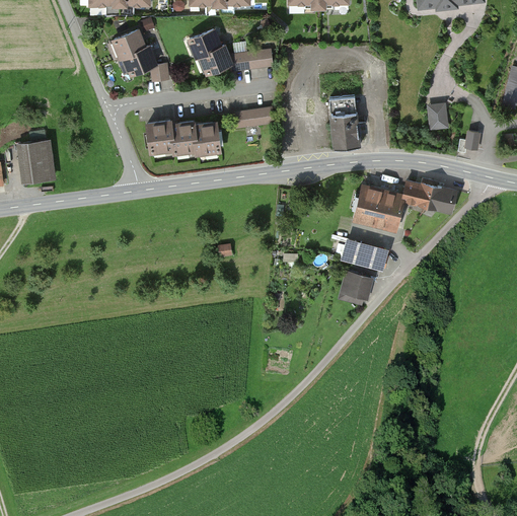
[(90,0),(90,7),(113,7),(113,10),(119,10),(118,0),(90,0)]
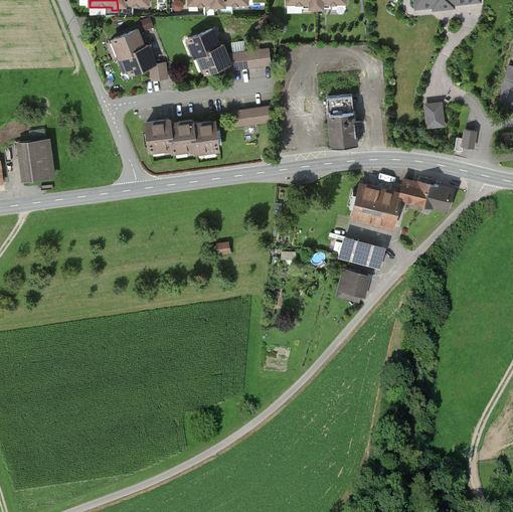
[(117,0),(118,10),(124,10),(124,7),(149,7),(149,0),(117,0)]
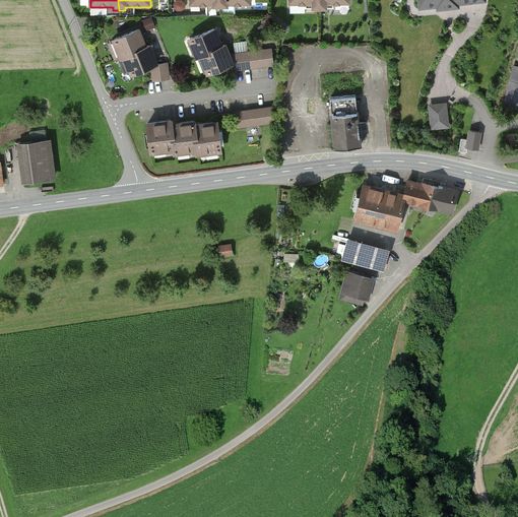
[(192,0),(193,7),(214,7),(214,9),(220,9),(220,0),(192,0)]
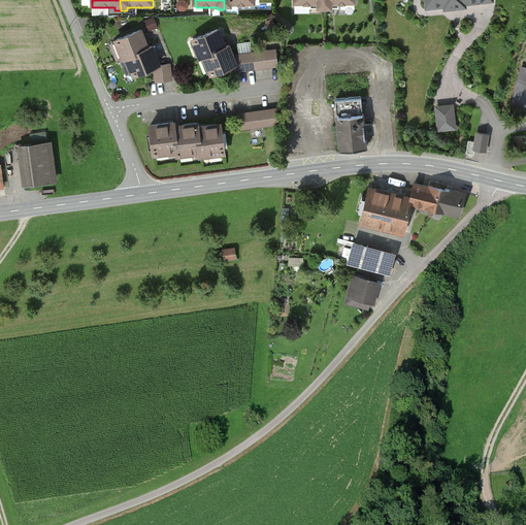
[(224,0),(224,9),(231,9),(231,6),(257,6),(256,0),(224,0)]
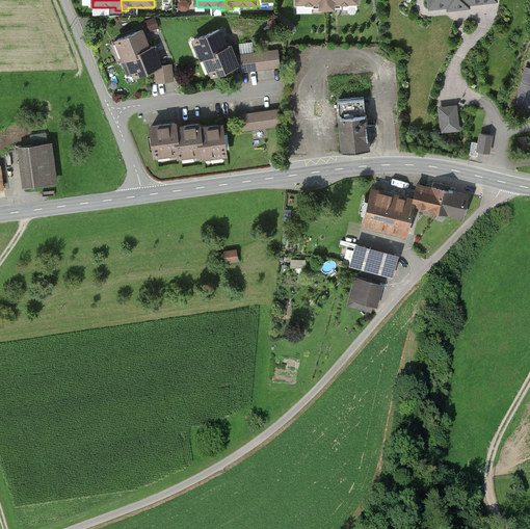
[(296,0),(297,6),(320,6),(320,9),(326,8),(325,0),(296,0)]
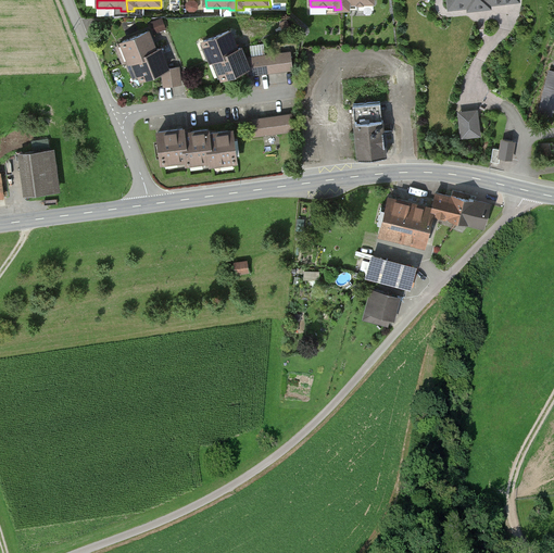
[(340,0),(341,9),(348,9),(348,5),(375,5),(375,0),(340,0)]
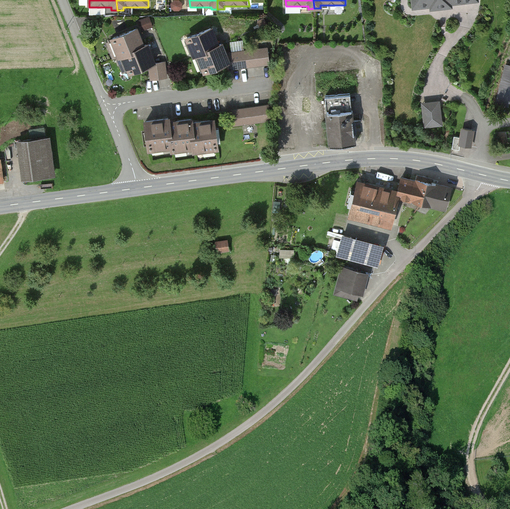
[(415,0),(417,9),(480,1),(479,0),(415,0)]
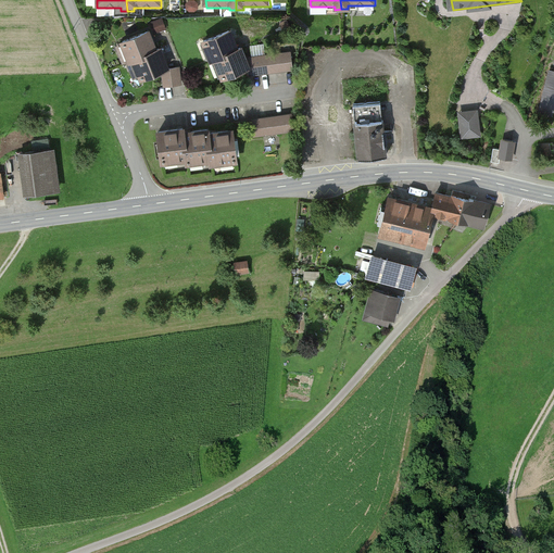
[(230,33),(201,44),(209,65),(213,63),(238,53),(230,33)]
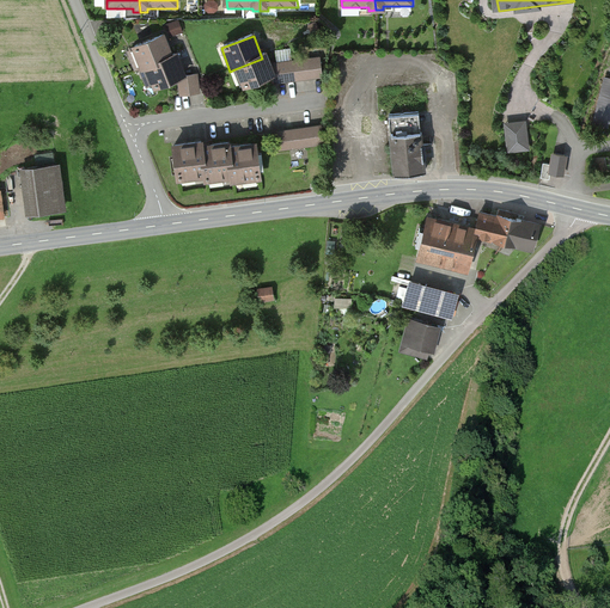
[(164,37),(132,50),(140,73),(146,71),(174,61),(164,37)]
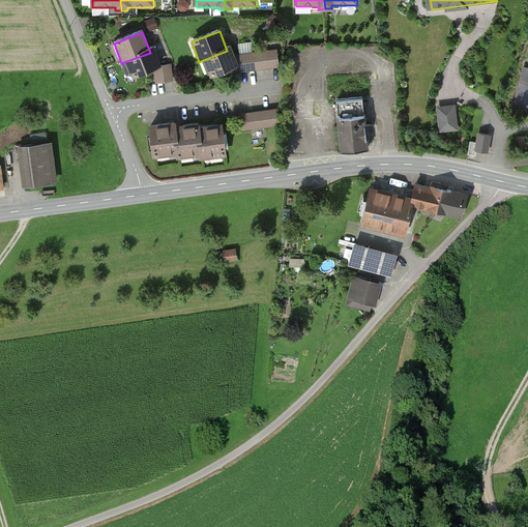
[(227,51),(203,60),(210,78),(237,67),(230,50),(227,51)]
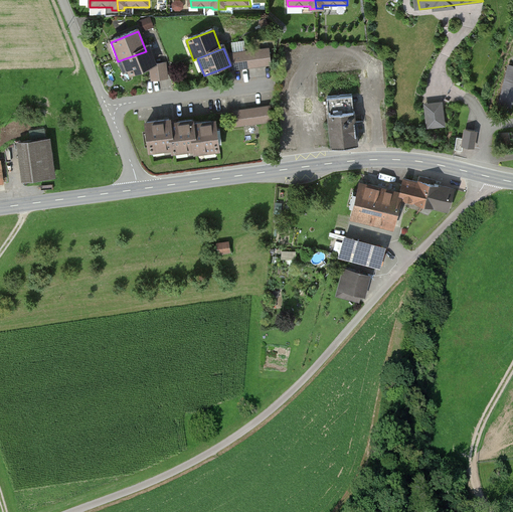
[(146,51),(123,59),(129,76),(152,67),(153,81),(168,81),(168,65),(155,65),(149,49),(146,51)]
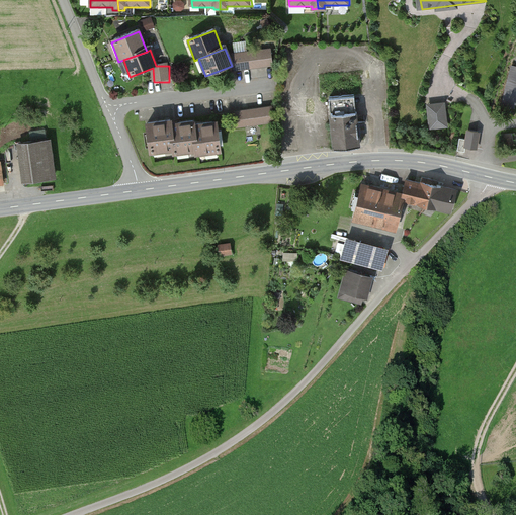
[(272,54),(234,57),(236,72),(273,68),(272,54)]
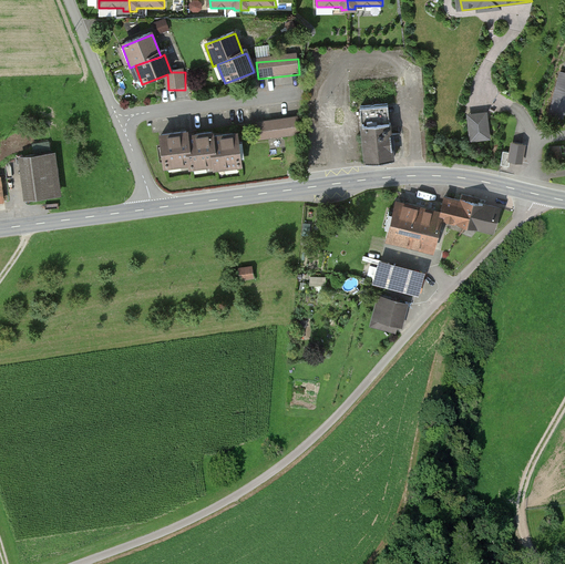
[(359,110),(363,164),(394,162),(391,108),(359,110)]
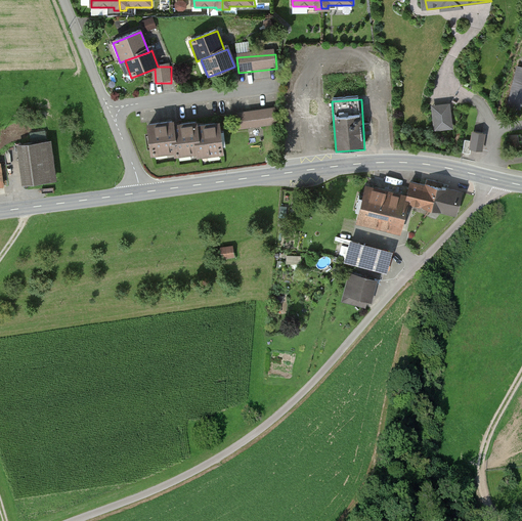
[(453,109),(433,111),(435,135),(455,133),(453,109)]
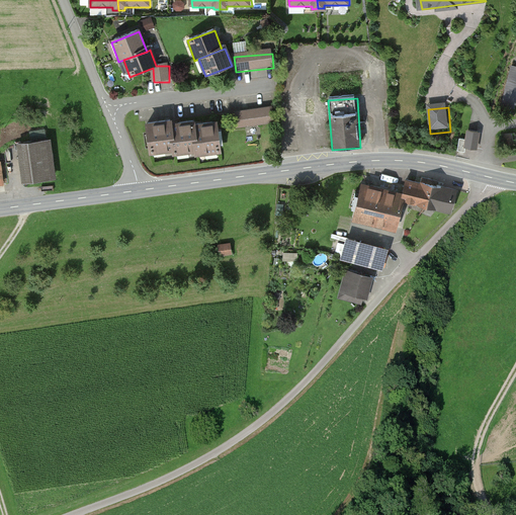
[(236,114),(238,132),(274,126),(272,109),(236,114)]
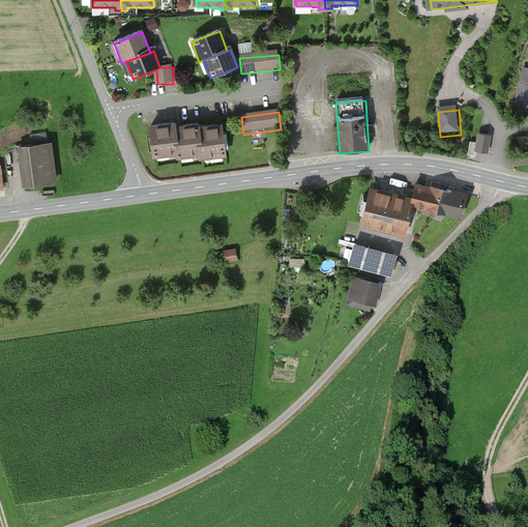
[(173,126),(148,129),(151,158),(177,155),(174,129),(173,126)]
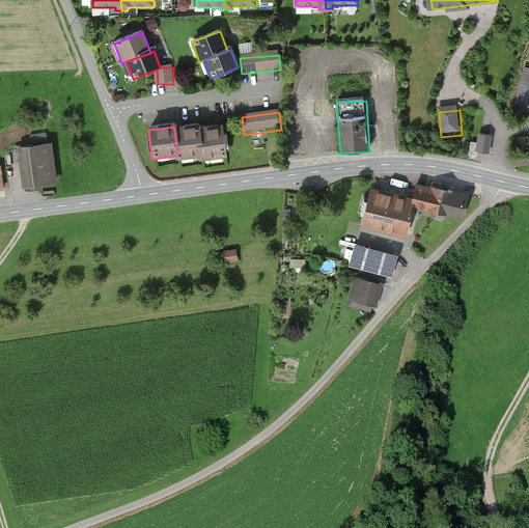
[(198,127),(174,130),(177,156),(177,159),(202,157),(199,130),(198,127)]
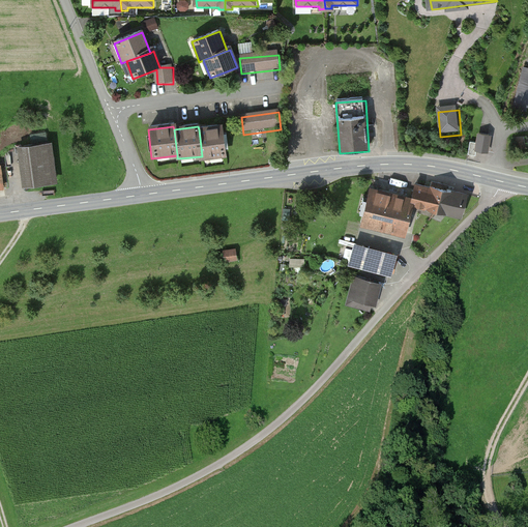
[(222,127),(199,129),(202,156),(202,158),(225,156),(222,127)]
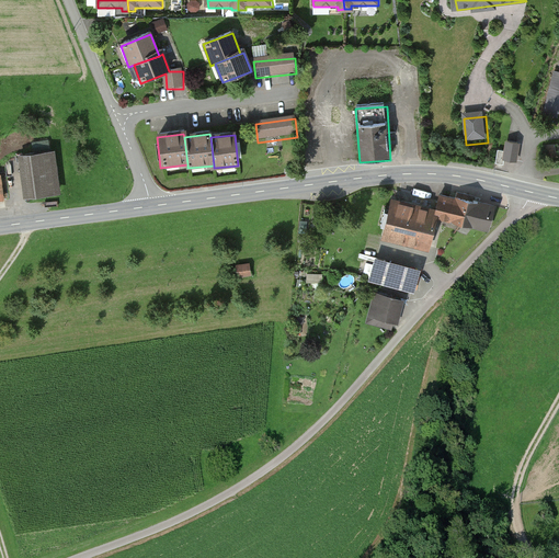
[(521,146),(511,145),(510,154),(500,152),(498,167),(506,168),(508,162),(517,163),(521,146)]
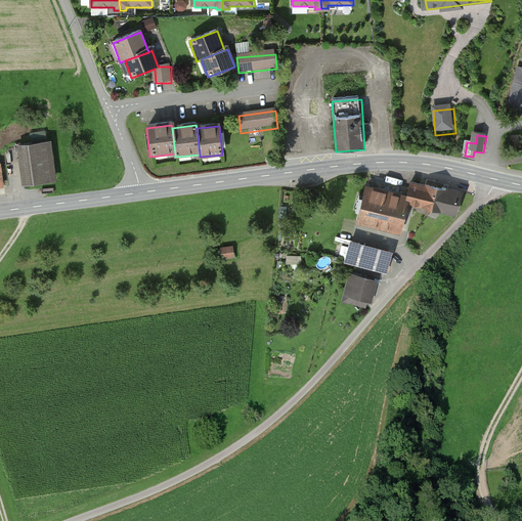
[(19,148),(24,184),(55,181),(51,145),(19,148)]
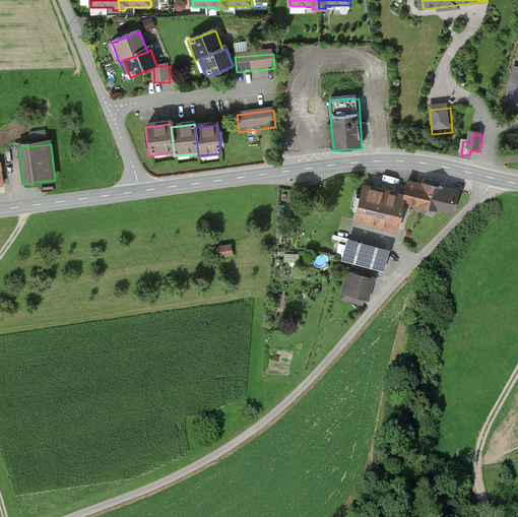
[(408,200),(407,203),(429,208),(434,188),(412,183),(408,200)]
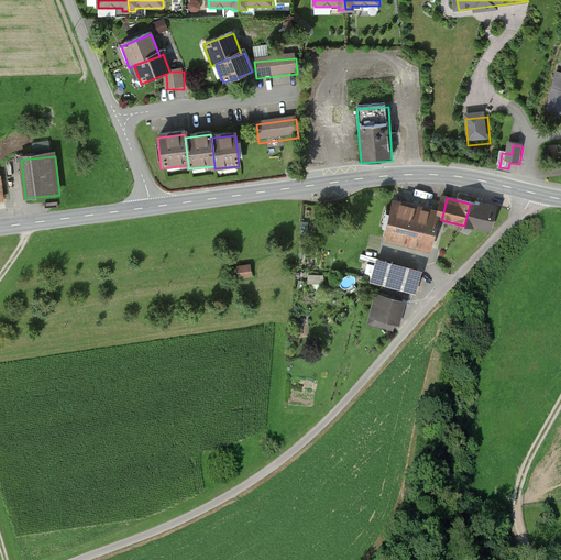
[(470,204),(464,226),(493,233),(498,211),(470,204)]
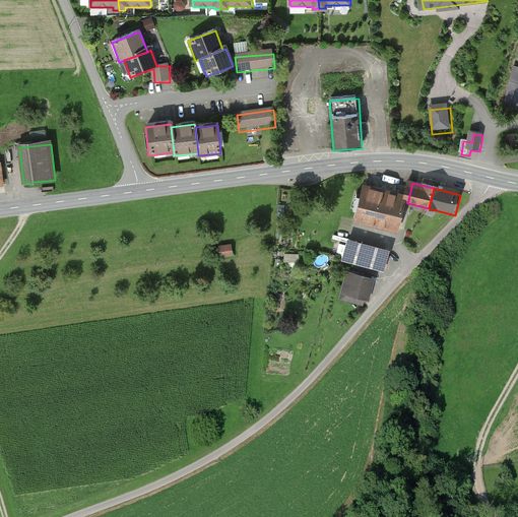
[(363,189),(354,221),(400,233),(407,203),(408,200),(363,189)]
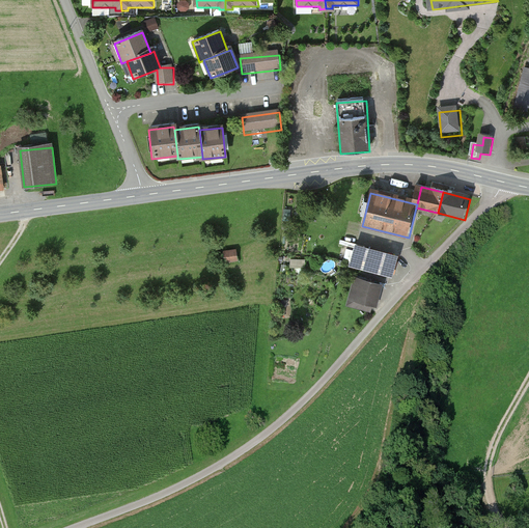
[(356,246),(351,267),(394,278),(399,256),(356,246)]
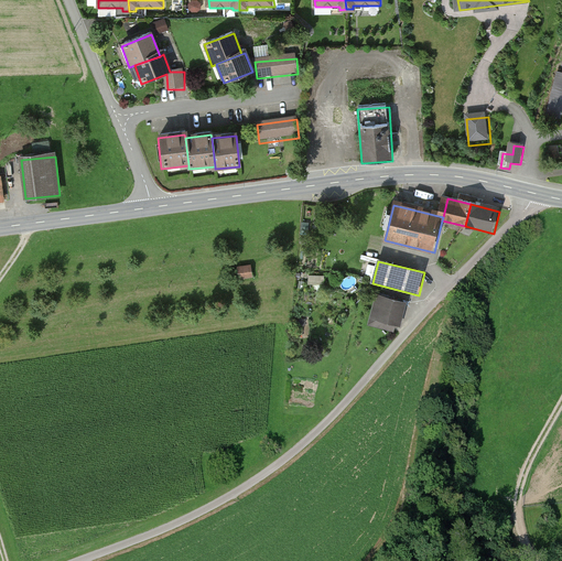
[(408,304),(380,298),(375,320),(402,327),(408,304)]
